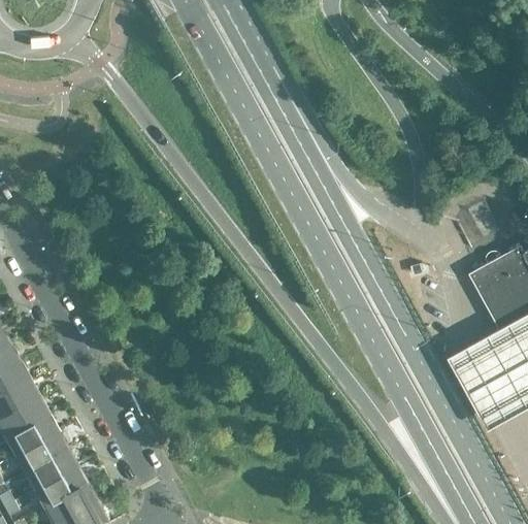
[(527,253),(523,256),(520,251),(521,250),(520,249),(500,260),(488,267),(480,271),(469,276),(471,280),(473,284),(480,296),(493,319),(497,328),(499,331),(500,333),(501,334),(502,334),(512,329),(527,319),(527,253)]
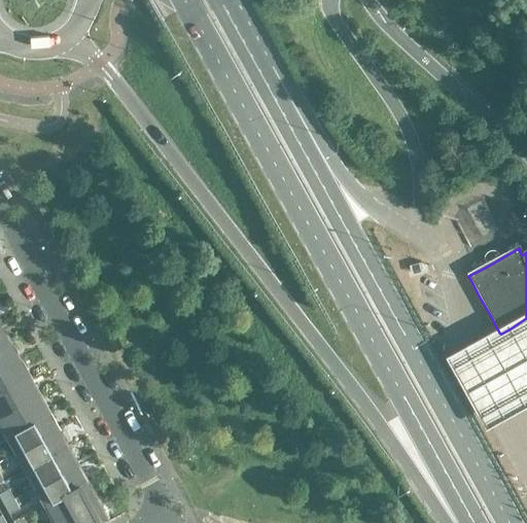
[(421,265),(410,269),(412,277),(424,273),(421,265)]
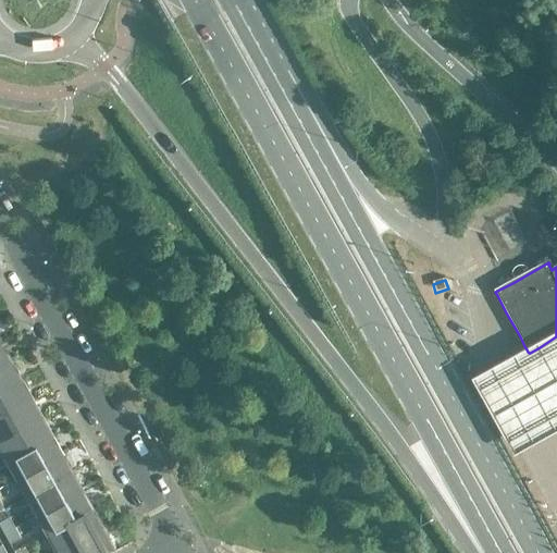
[(556,432),(556,331),(470,380),(514,457),(556,432)]
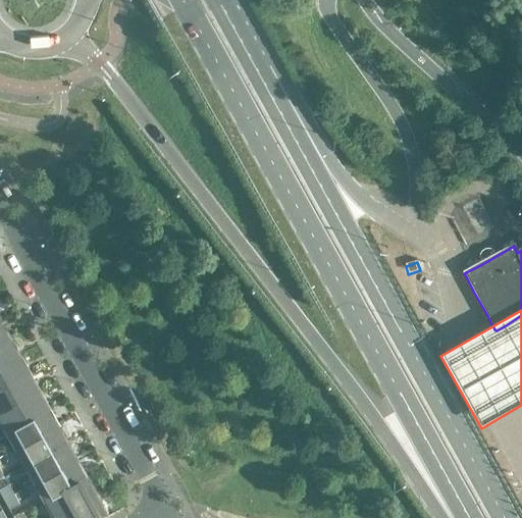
[(0,347),(11,342),(1,324),(0,324),(0,347)]
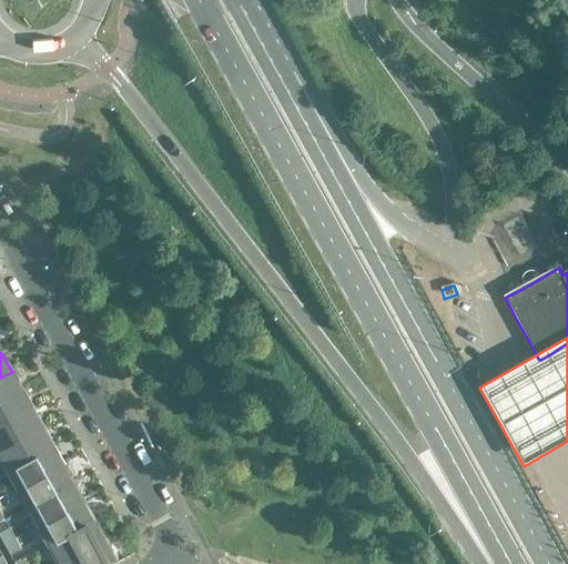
[(0,402),(22,391),(12,372),(0,378),(0,402)]
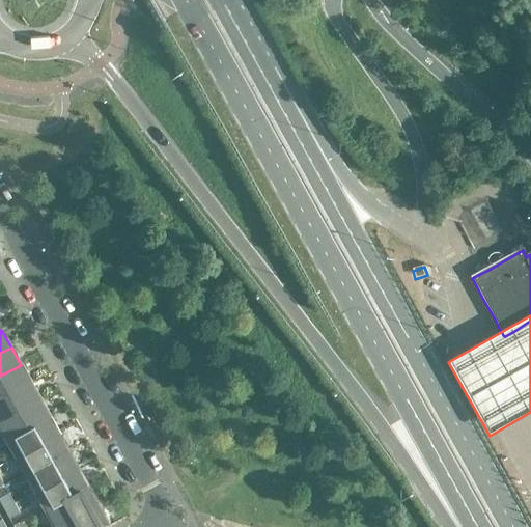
[(0,398),(30,383),(21,365),(0,376),(0,398)]
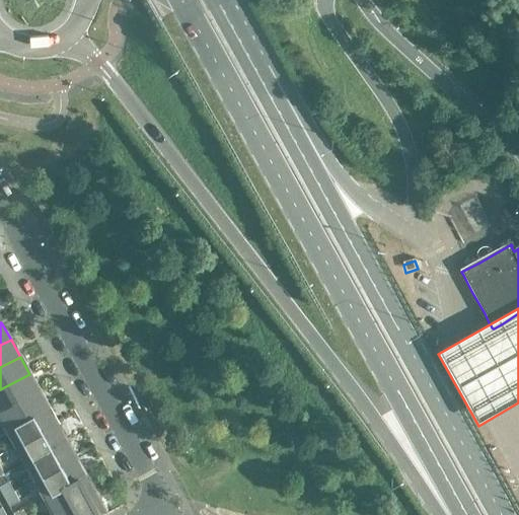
[(0,413),(40,391),(29,374),(0,389),(0,413)]
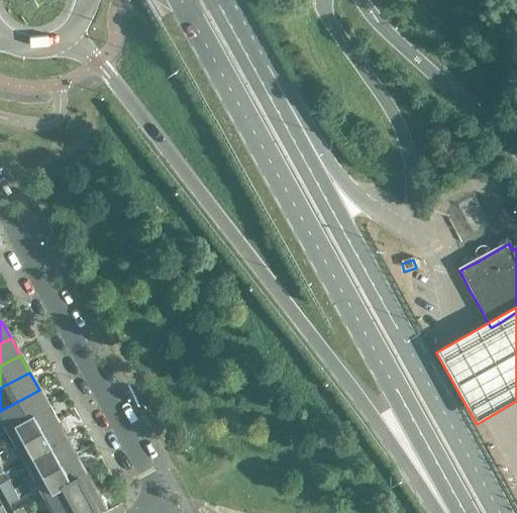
[(0,415),(8,429),(48,407),(39,390),(0,411),(0,415)]
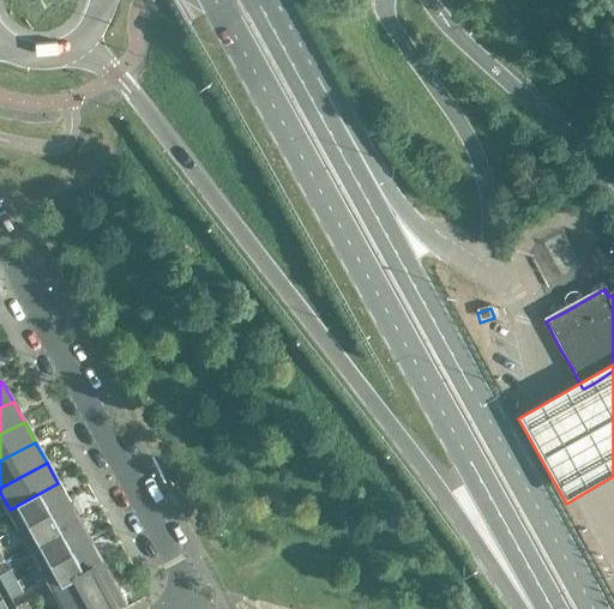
[(20,530),(68,504),(58,483),(10,510),(20,530)]
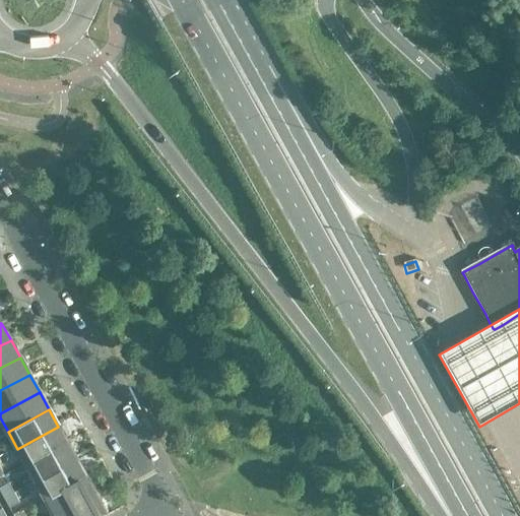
[(26,466),(68,443),(58,427),(17,449),(13,451),(23,469),(27,467),(26,466)]
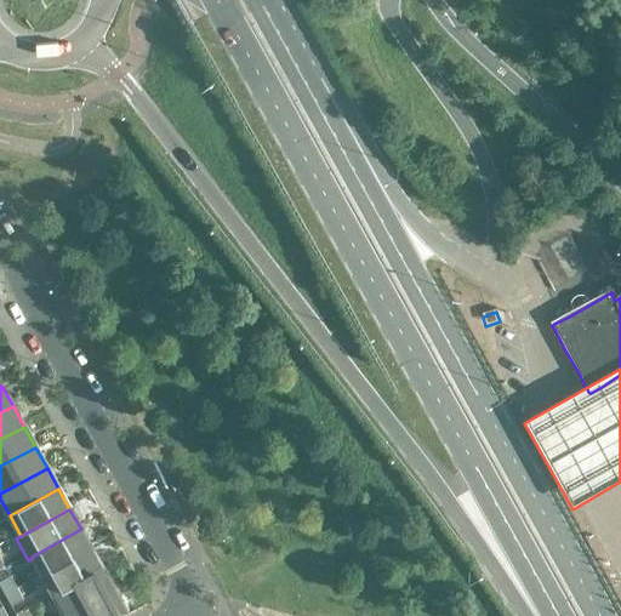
[(43,576),(92,549),(81,529),(32,557),(33,558),(43,576)]
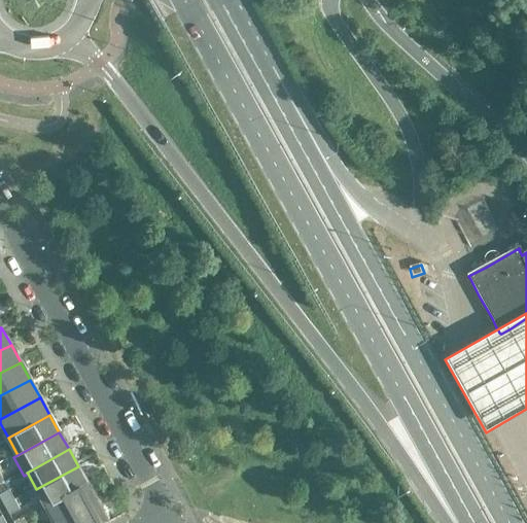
[(46,507),(88,484),(78,466),(36,489),(45,507),(46,507)]
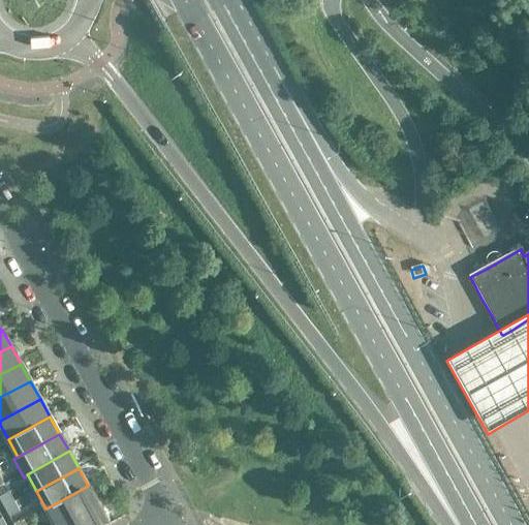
[(59,524),(97,503),(88,486),(47,508),(45,508),(41,511),(50,524),(59,524)]
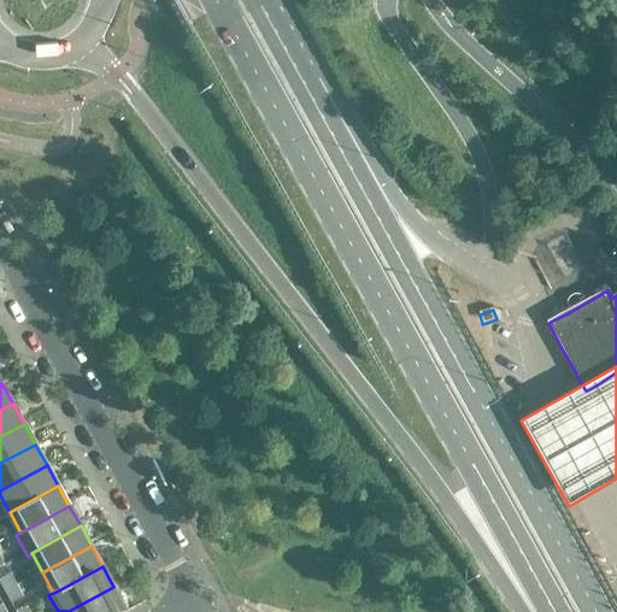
[(17,587),(10,576),(0,581),(0,584),(5,594),(17,587)]
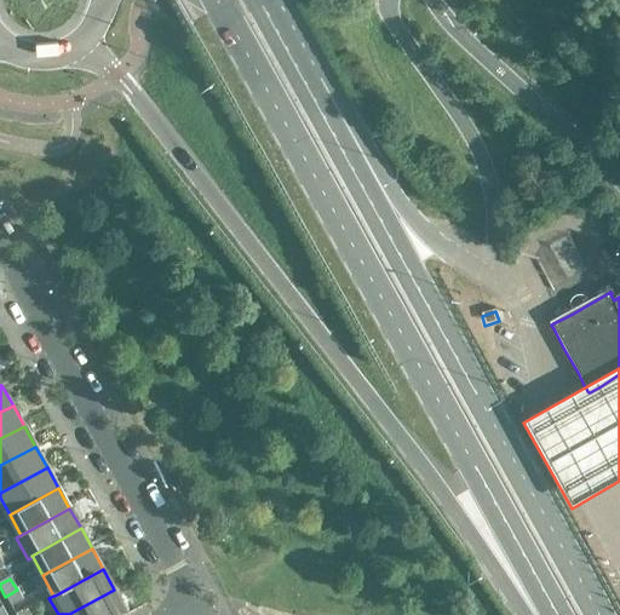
[(23,602),(17,590),(5,597),(11,609),(23,602)]
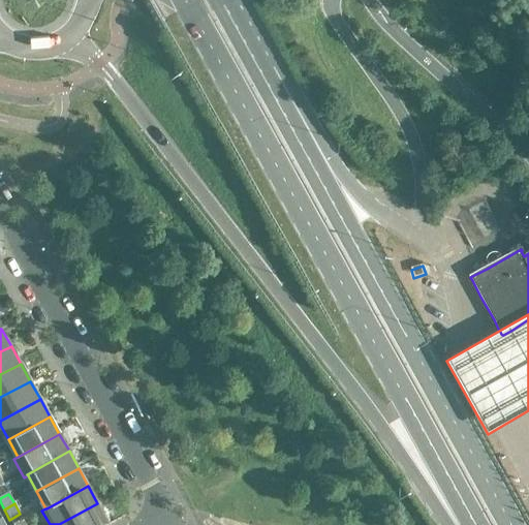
[(101,524),(107,521),(97,503),(59,524),(101,524)]
